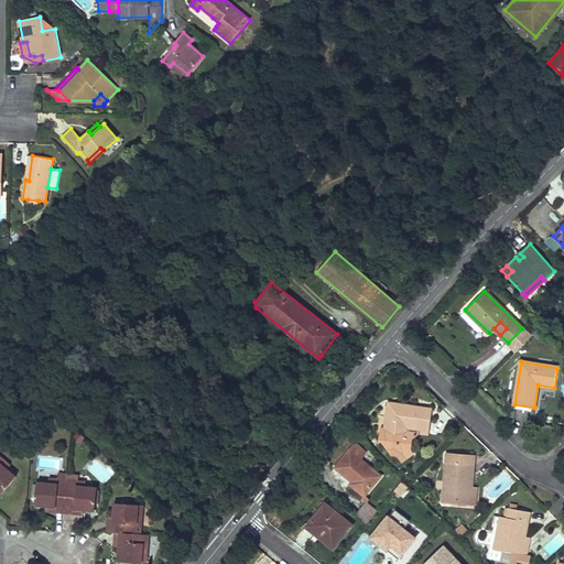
[(389,403),(386,427),(381,427),(379,441),(381,441),(388,449),(392,449),(392,453),(397,454),(402,462),(413,454),(410,449),(407,445),(407,443),(404,442),(407,426),(429,430),(432,410),(389,403)]
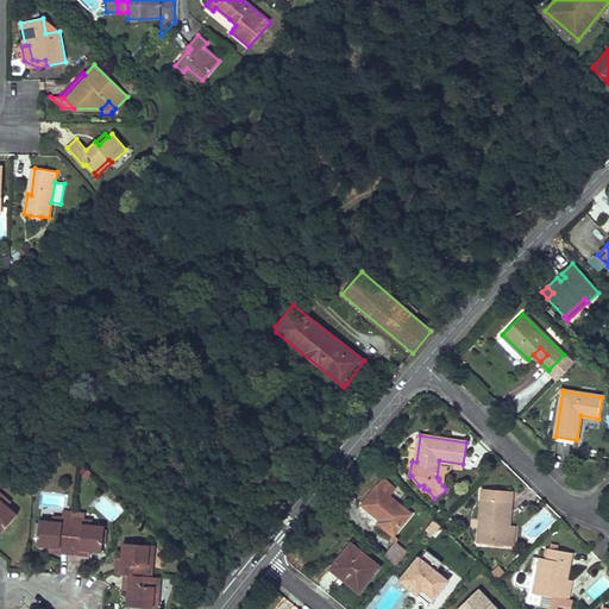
[(463,464),(439,460),(437,477),(439,478),(439,481),(443,485),(445,473),(451,469),(463,470),(463,464)]
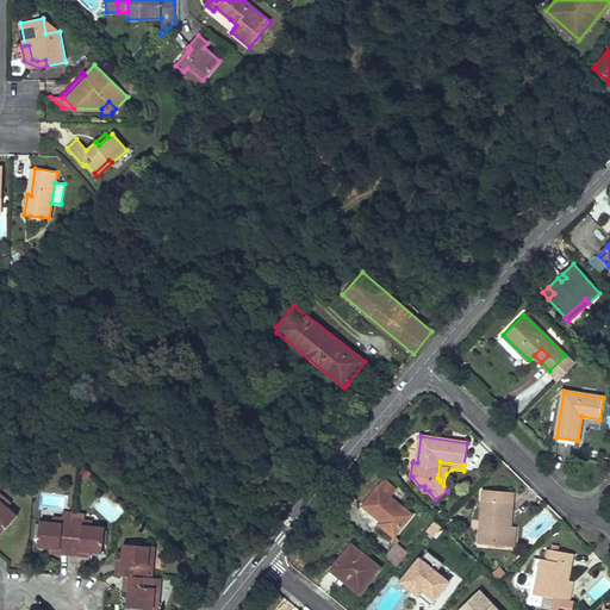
[(386,470),(379,462),(373,467),(381,475),(386,470)]
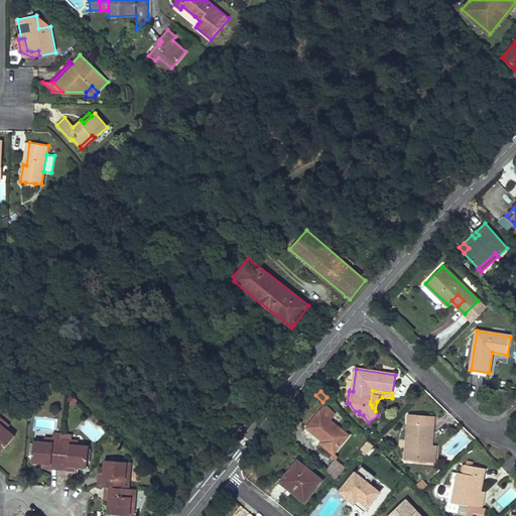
[(326,405),(324,407),(334,416),(336,413),(326,405)]
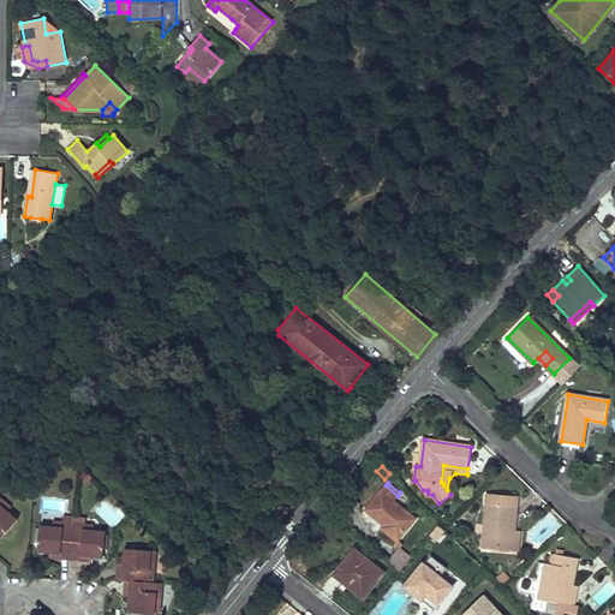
[(386,485),(369,505),(376,511),(372,514),(384,525),(389,529),(387,531),(398,541),(415,519),(393,500),(398,496),(386,485)]
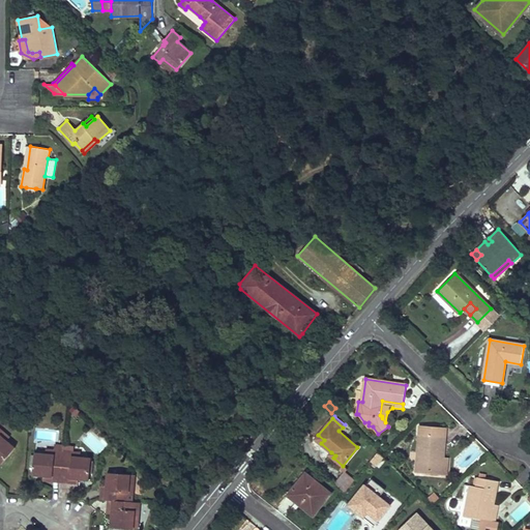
[(420,425),(416,472),(441,474),(443,459),(445,428),(420,425)]
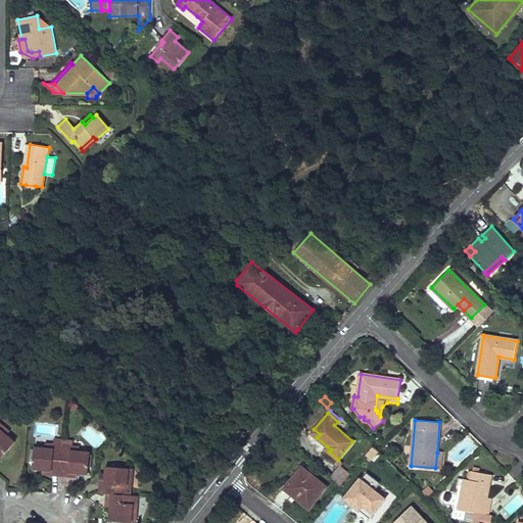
[(0,423),(0,429),(6,434),(9,431),(0,423)]
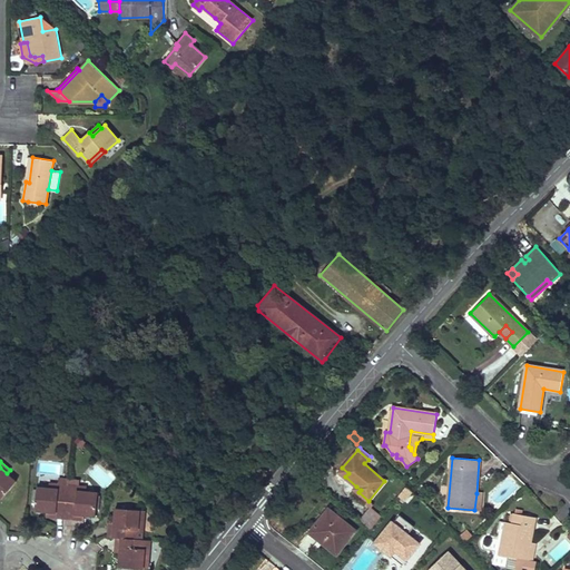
[(0,498),(1,499),(16,481),(7,473),(0,468),(0,498)]
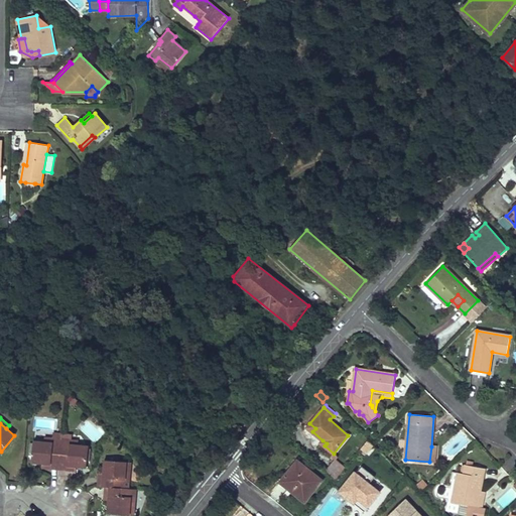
[(58,464),(60,445),(61,437),(52,437),(44,436),(44,440),(33,439),(31,461),(41,462),(42,458),(50,459),(50,463),(58,464)]
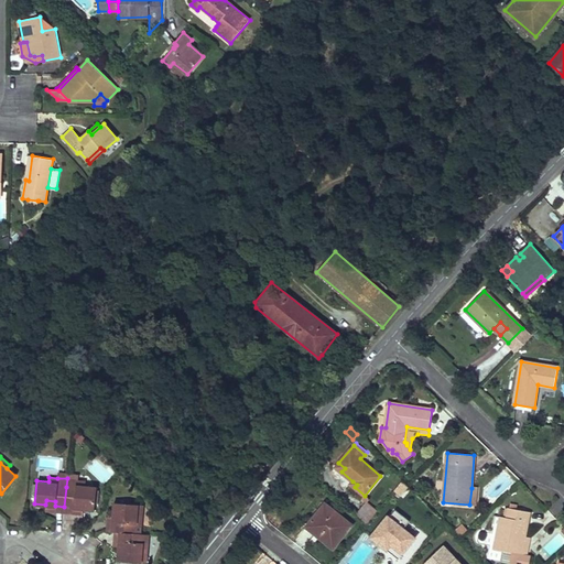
[(66,487),(64,507),(74,508),(74,502),(84,503),(83,508),(84,508),(95,509),(97,486),(85,485),(75,485),(76,479),(67,478),(66,487)]
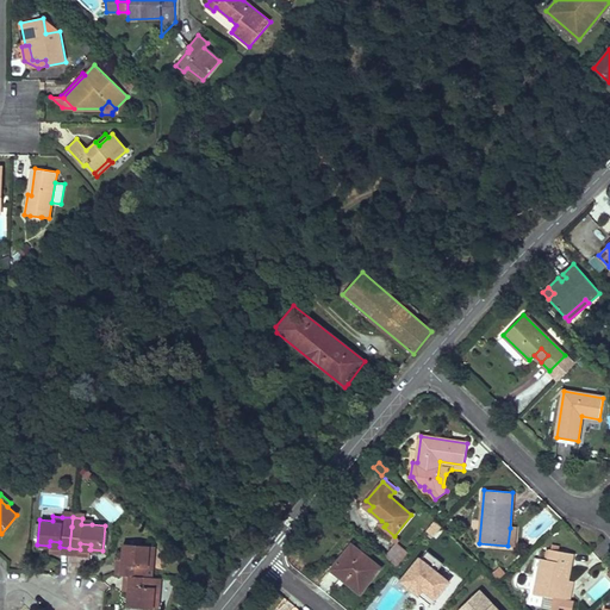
[(60,547),(60,542),(50,541),(49,546),(49,552),(69,553),(69,548),(60,547)]
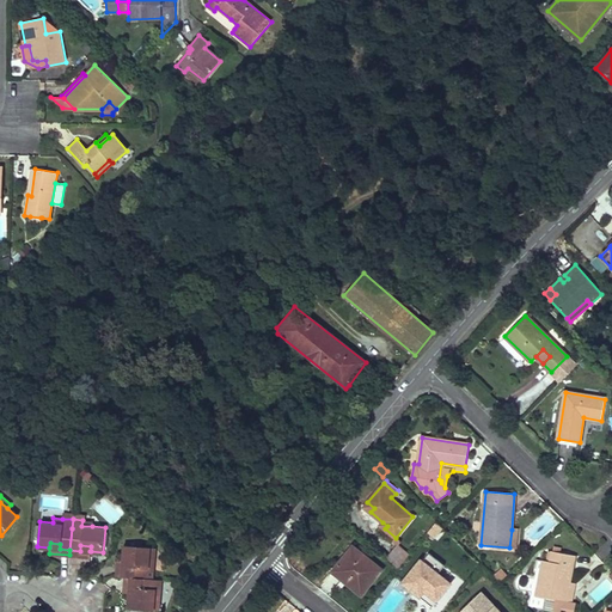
[(398,544),(387,558),(398,568),(410,554),(398,544)]
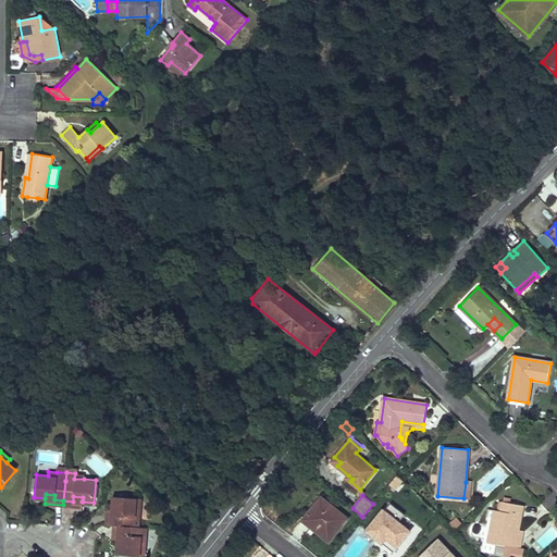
[(83,497),(73,496),(73,502),(63,500),(63,505),(82,507),(83,502),(82,502),(83,497)]
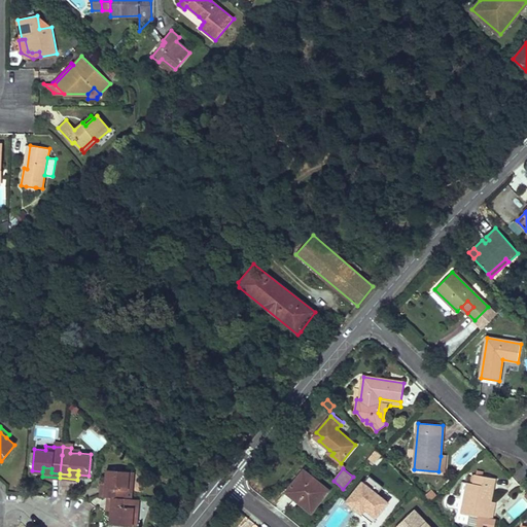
[(129,471),(106,469),(105,483),(104,496),(107,497),(124,498),(125,490),(132,491),(133,481),(128,481),(129,471)]
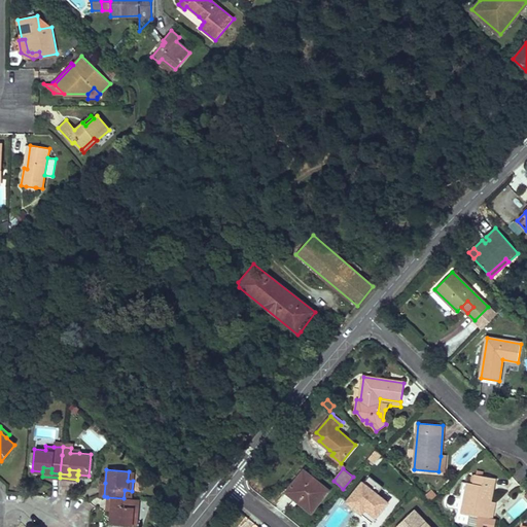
[(304,470),(286,492),(311,513),(328,490),(304,470)]
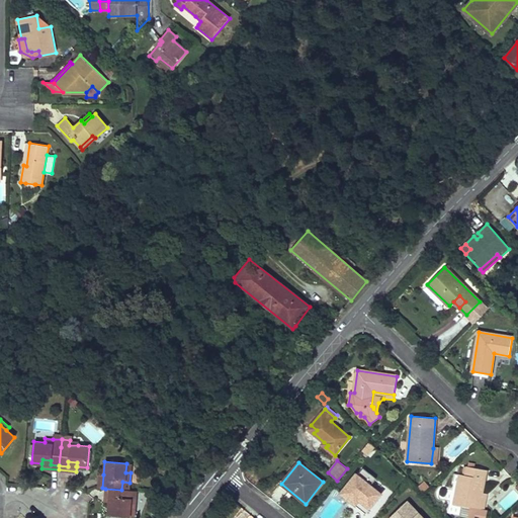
[(468,462),(467,468),(465,476),(462,475),(459,473),(453,504),(461,506),(469,508),(467,517),(470,517),(485,517),(487,511),(483,510),(479,509),(482,494),(486,469),(475,467),(475,463),(468,462)]
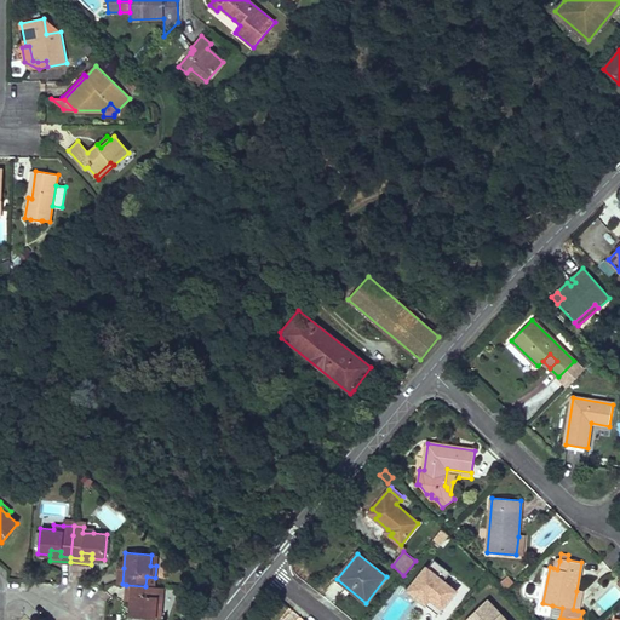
[(436,561),(429,569),(443,580),(451,572),(436,561)]
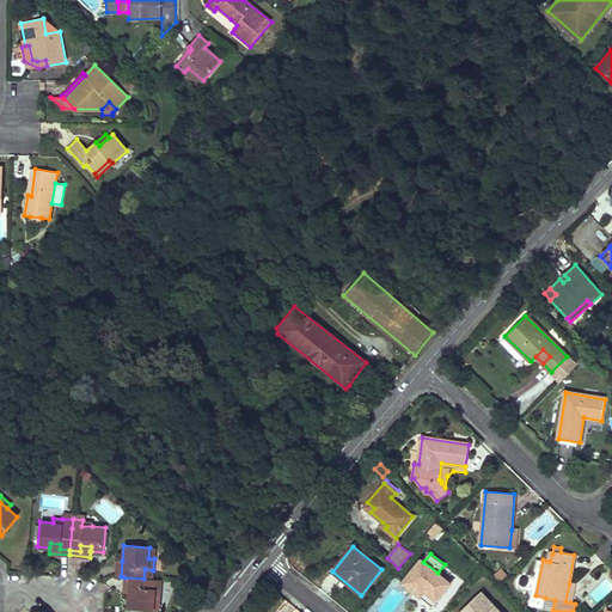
[(436,601),(451,583),(438,573),(423,562),(421,560),(403,582),(420,597),(424,591),(436,601)]
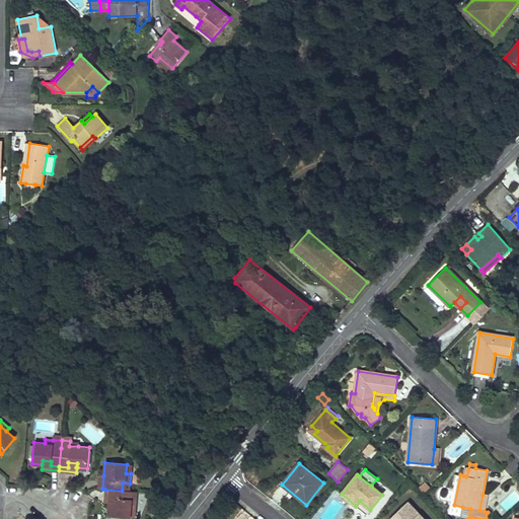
[(425,482),(419,489),(423,494),(430,487),(425,482)]
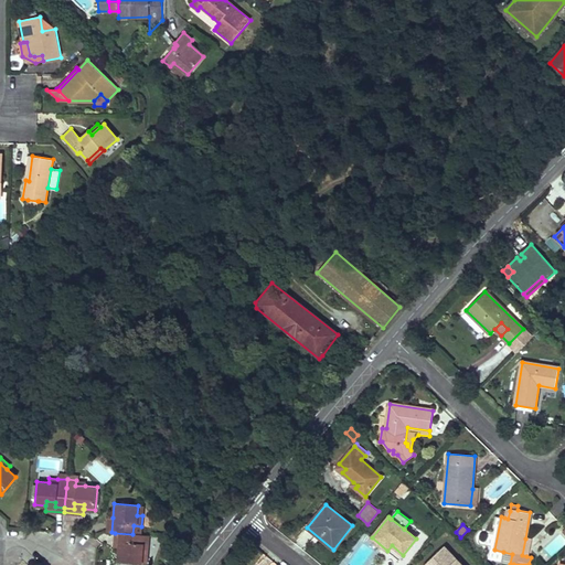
[(140,535),(141,526),(134,525),(132,534),(136,534),(140,535)]
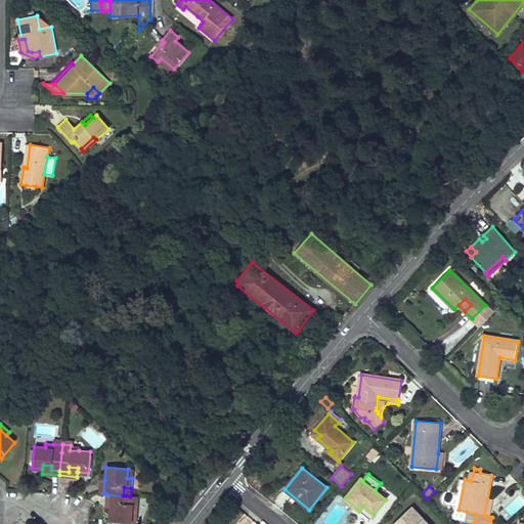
[(105,508),(104,521),(127,523),(128,514),(132,514),(133,505),(125,504),(126,495),(123,495),(106,494),(105,508)]
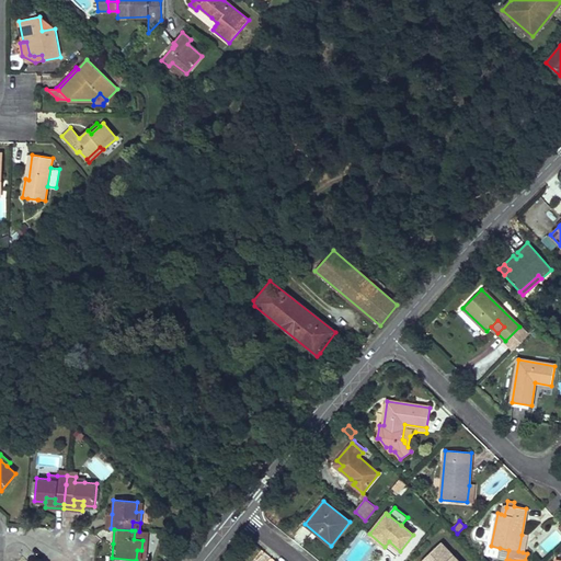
[(134,539),(142,540),(142,531),(139,531),(135,530),(134,539)]
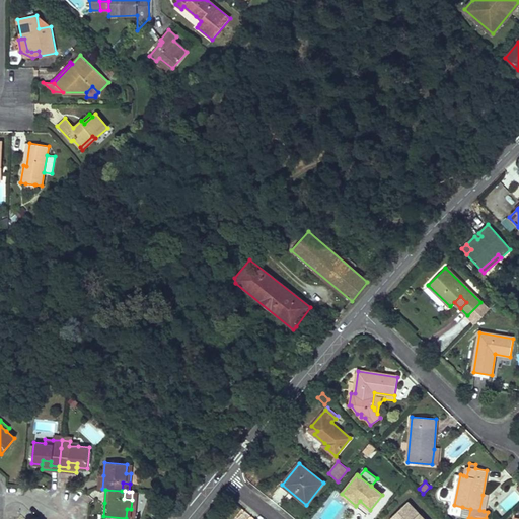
[(370,510),(360,501),(356,506),(366,514),(370,510)]
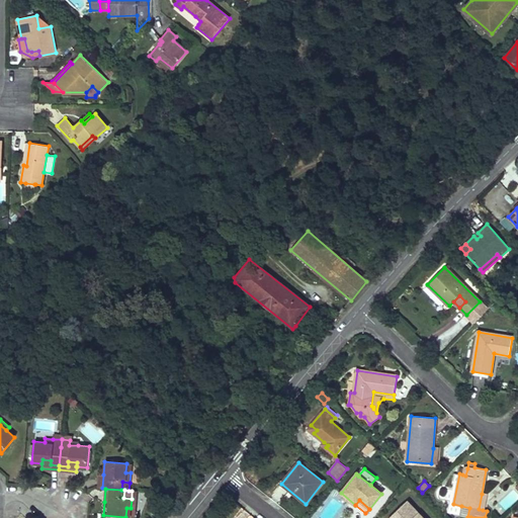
[(423,517),(407,501),(389,517),(423,517)]
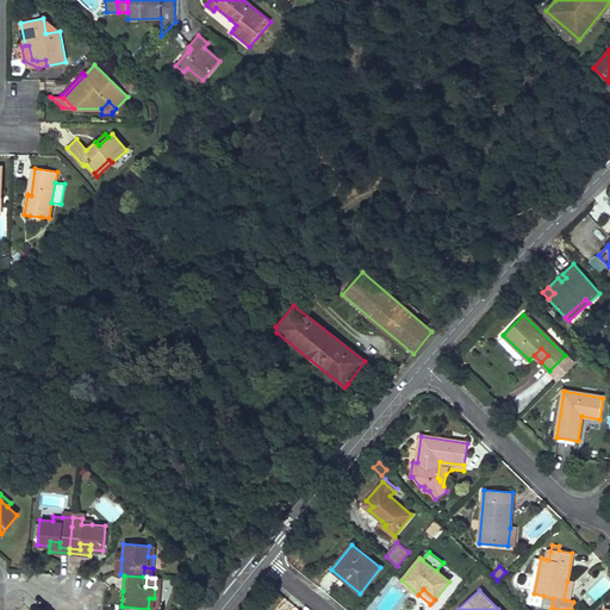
[(553,598),(543,596),(541,608),(551,609),(553,598)]
